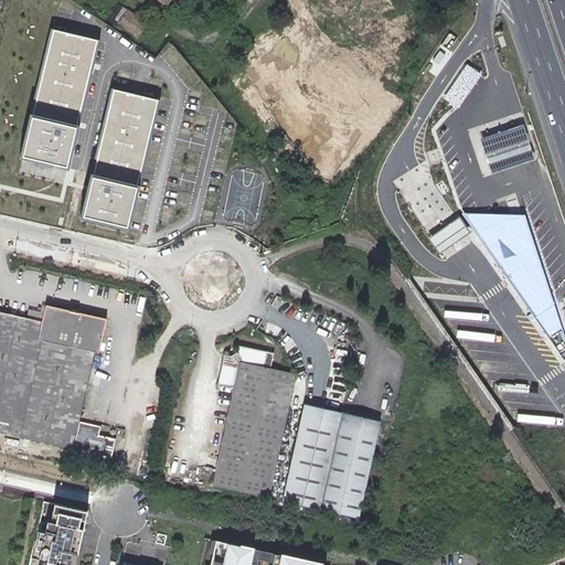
[(115,19),(138,35),(147,23),(124,7),(115,19)]
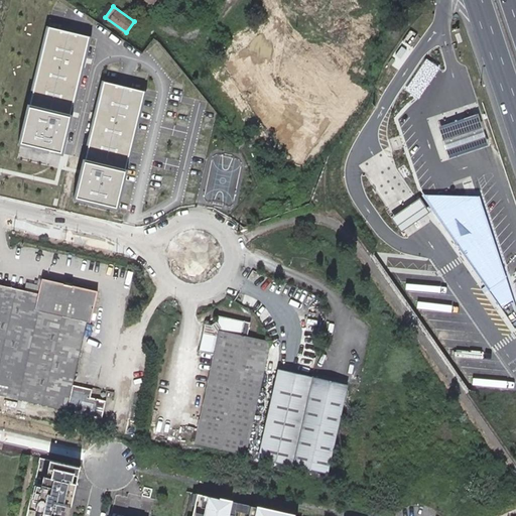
[(90,36),(47,26),(29,104),(20,144),(61,154),(71,114),(90,36)]
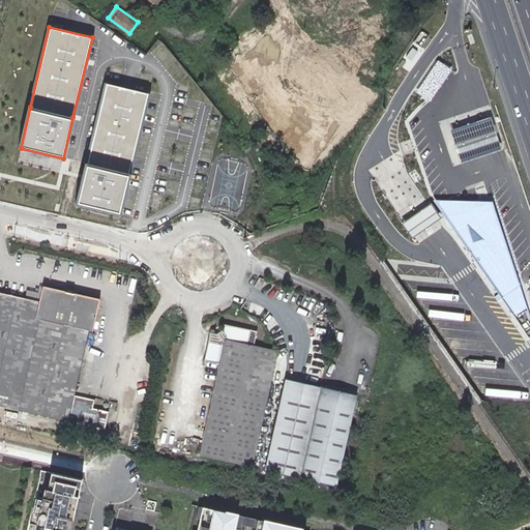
[(148,92),(106,82),(87,162),(77,203),(120,213),(129,172),(148,92)]
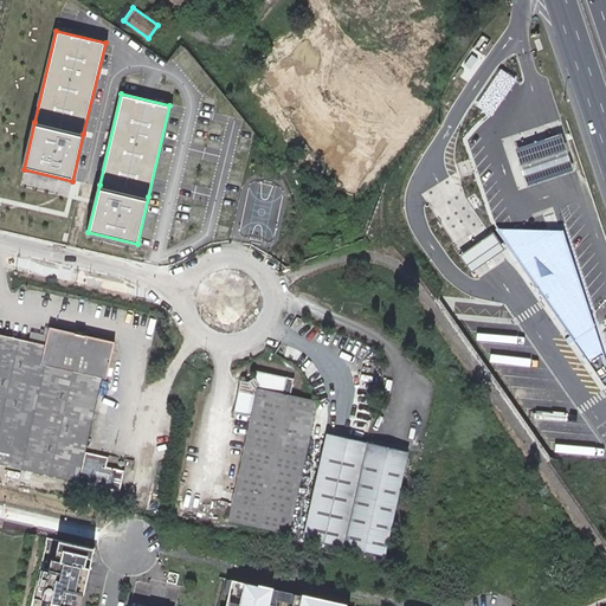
[(541,139),(513,147),(524,187),(561,176),(577,172),(563,131),(541,139)]
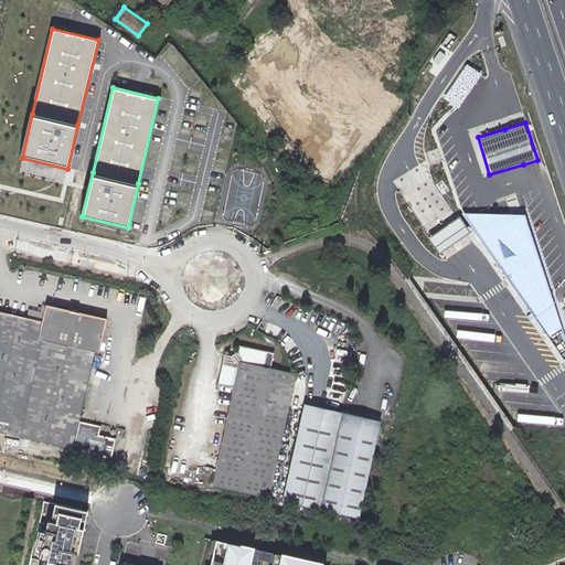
[(564,351),(564,326),(532,215),(468,214),(469,216),(480,232),(564,352),(564,351)]
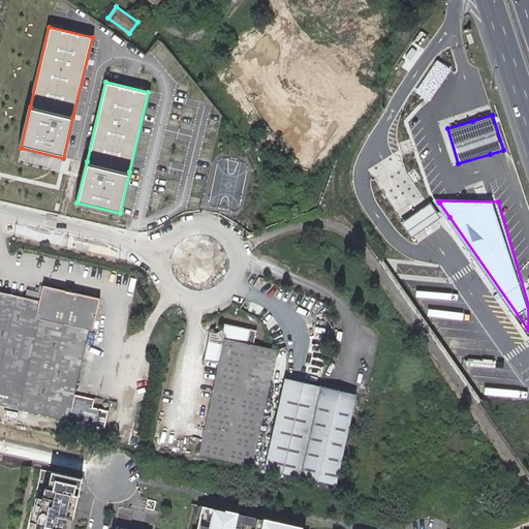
[(449,217),(439,203),(409,223),(418,238),(449,217)]
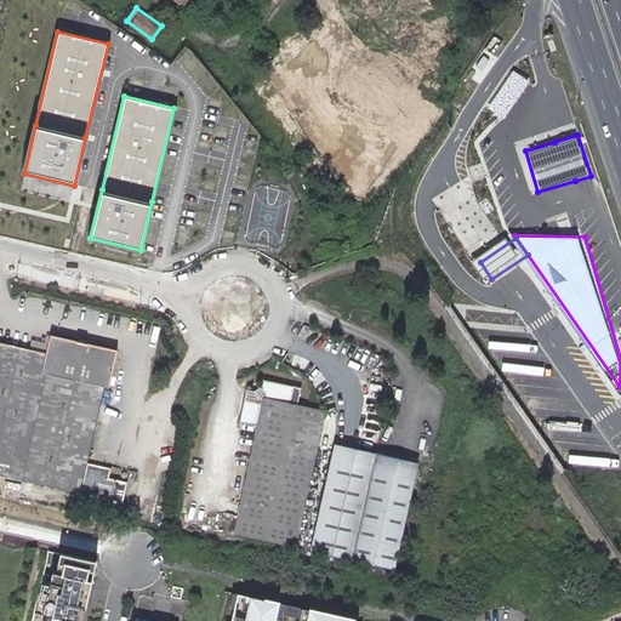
[(98,422),(102,404),(107,388),(110,389),(119,352),(53,337),(49,354),(0,343),(0,476),(125,505),(130,483),(109,478),(112,469),(89,465),(98,422)]
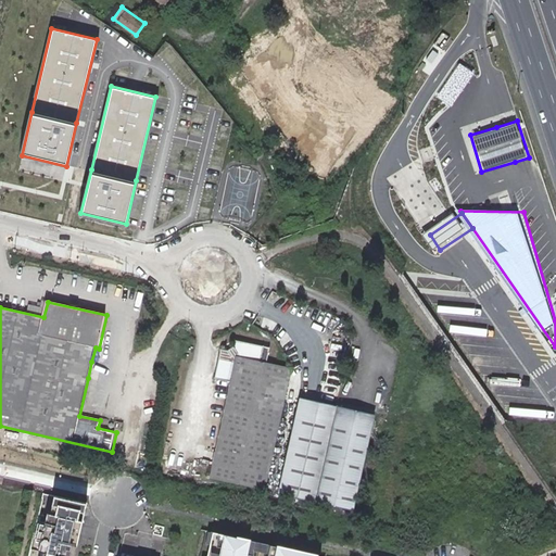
[(204,478),(256,491),(261,491),(288,371),(263,365),(266,349),(231,341),(230,348),(224,352),(216,350),(211,379),(226,383),(204,478)]
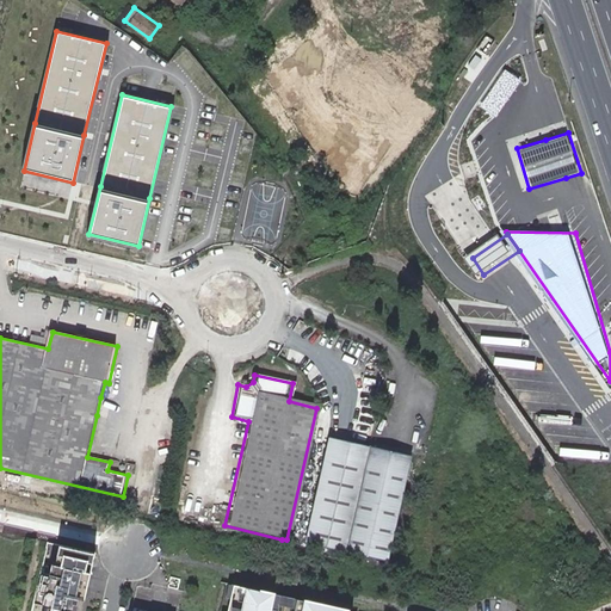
[(345,443),(328,438),(304,542),(388,560),(412,457),(394,454),(345,443)]
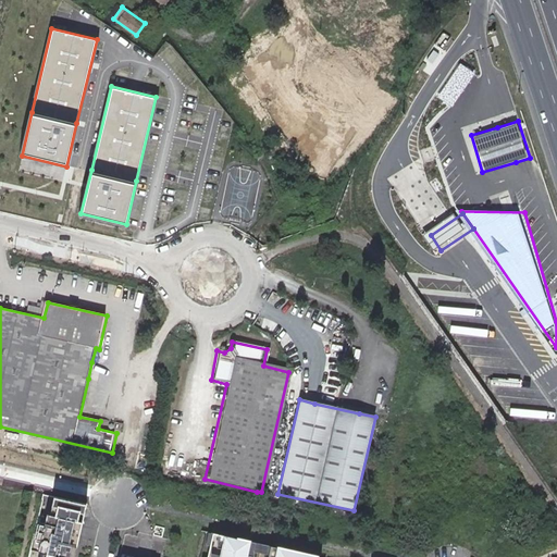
[(74,556),(87,503),(46,494),(31,556),(74,556)]
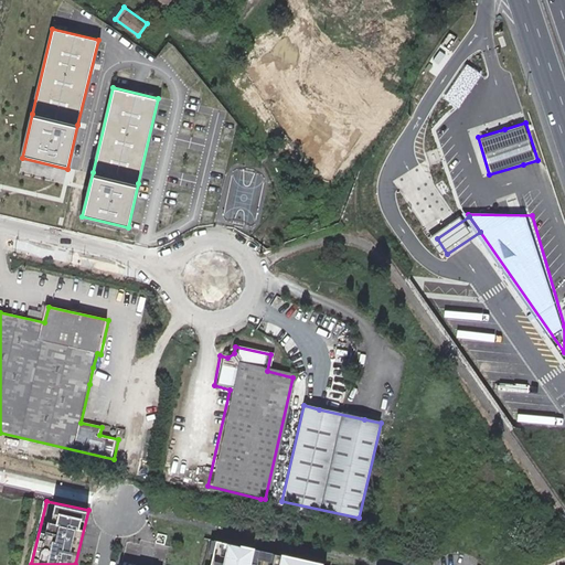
[(253,544),(253,540),(240,536),(238,539),(225,535),(225,536),(214,534),(214,537),(219,539),(212,564),(251,564),(255,546),(255,544),(253,544)]
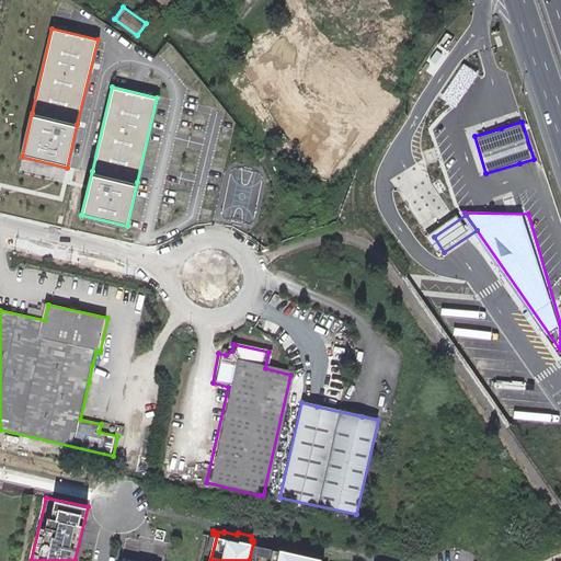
[(320,560),(321,558),(281,549),(277,560),(320,560)]
